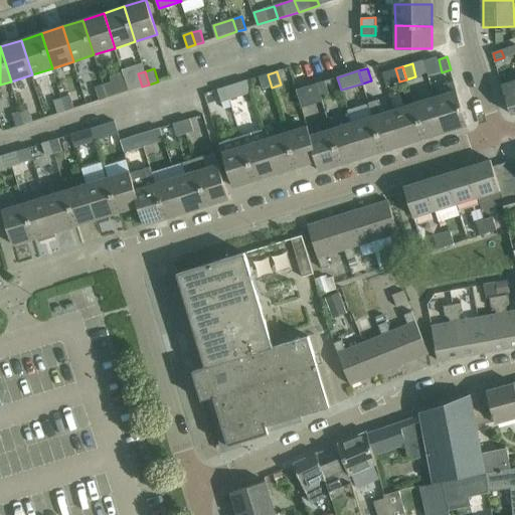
[(272,88),(268,74),(261,76),(265,90),(272,88)]
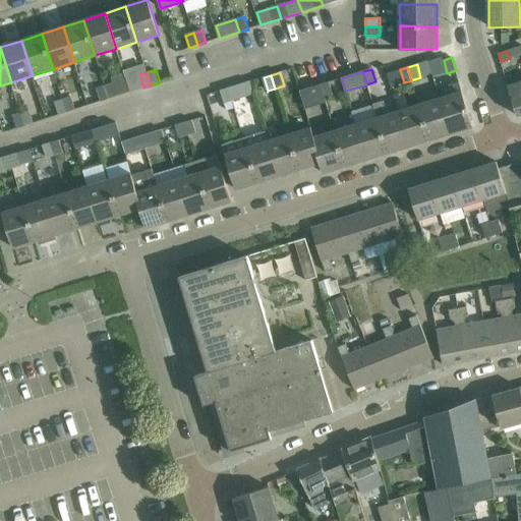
[(114,83),(105,87),(109,99),(130,92),(125,77),(113,81),(114,83)]
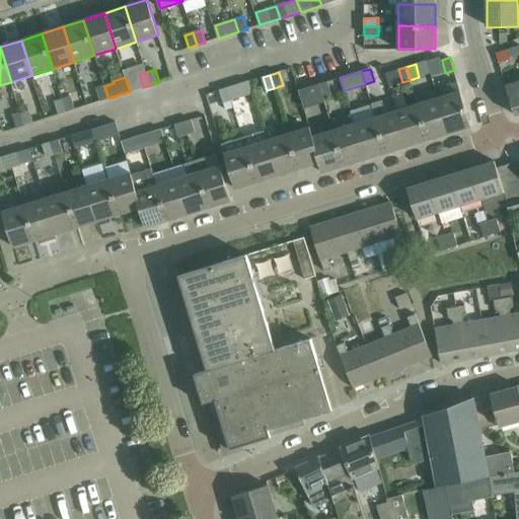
[(328,81),(319,84),(323,97),(332,94),(328,81)]
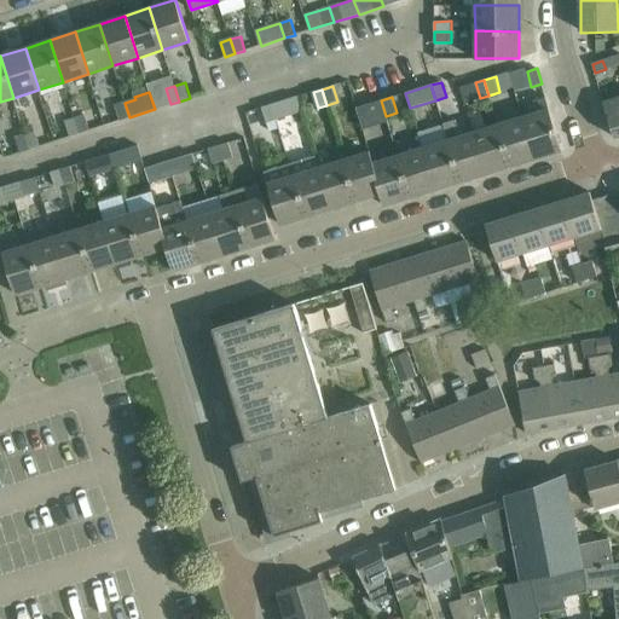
[(618,137),(618,97),(605,103),(615,138),(618,137)]
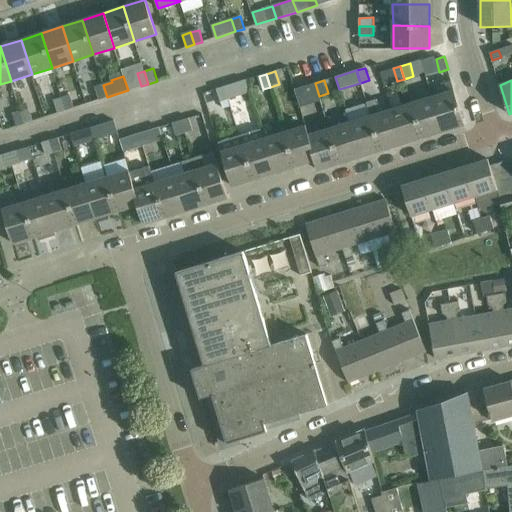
[(319,96),(315,83),(296,89),(300,102),(319,96)]
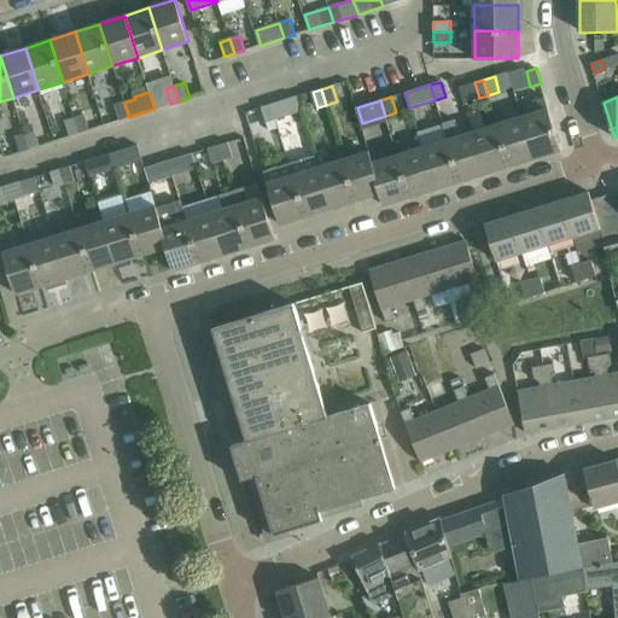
[(281,101),(272,104),(277,120),(286,116),(281,101)]
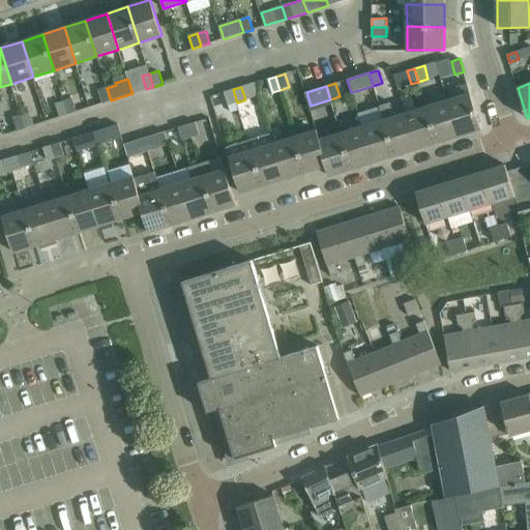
[(111,100),(107,88),(86,94),(90,108),(111,100)]
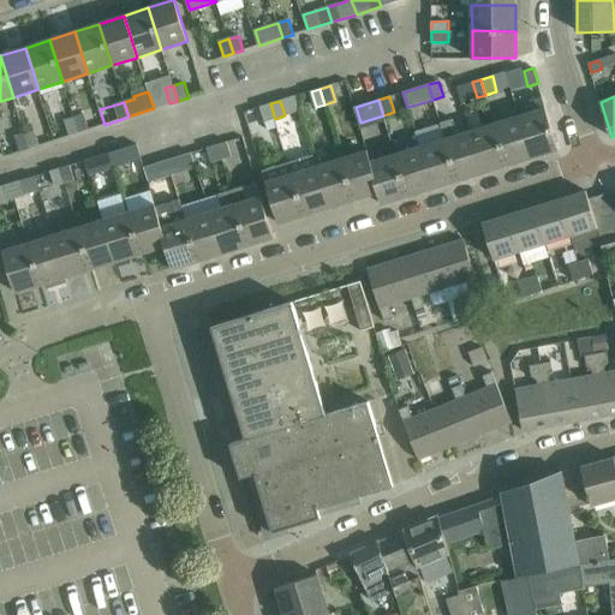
[(275,119),(270,103),(261,107),(266,121),(275,119)]
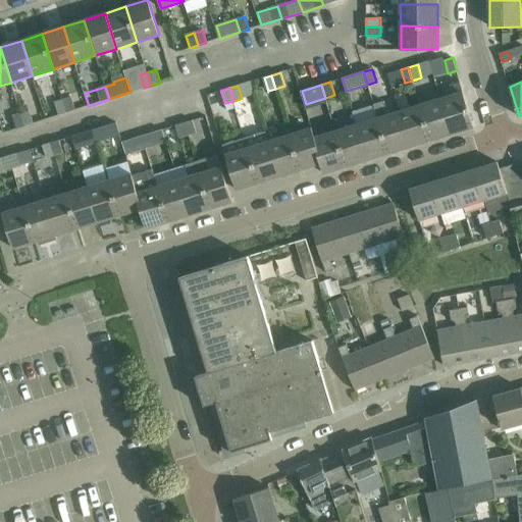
[(463,92),(440,99),(452,134),(474,126),(463,92)]
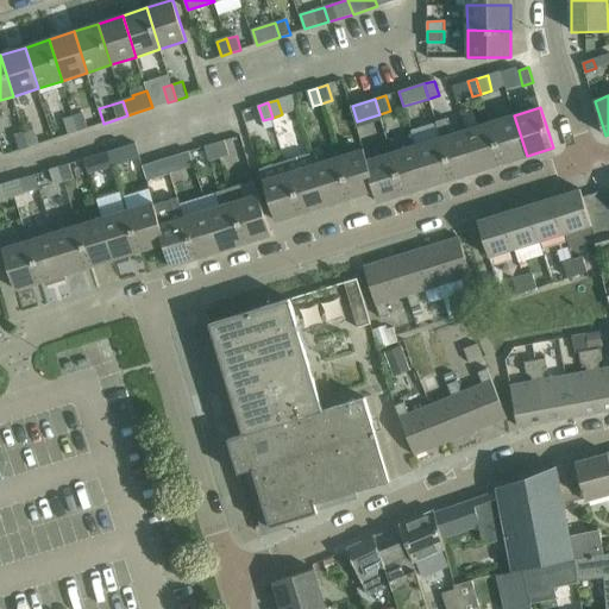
[(85,113),(74,117),(79,131),(89,127),(85,113)]
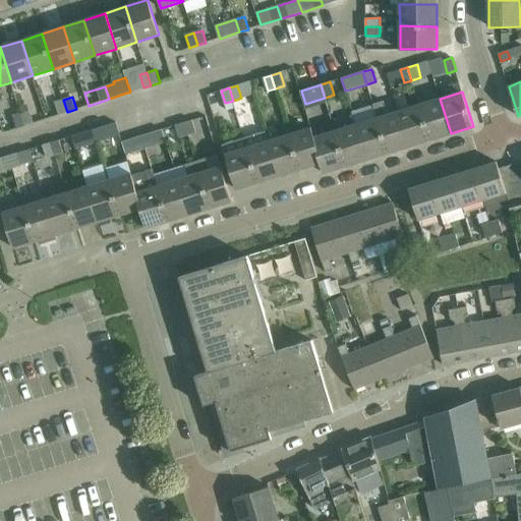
[(440,99),(419,105),(429,140),(451,133),(440,99)]
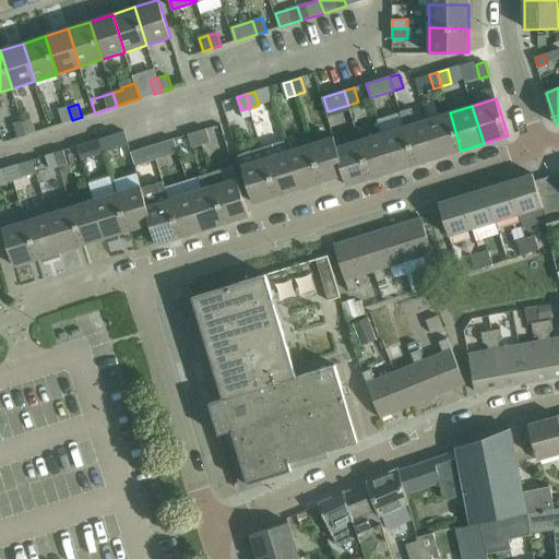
[(72,120),(68,107),(59,109),(63,123),(72,120)]
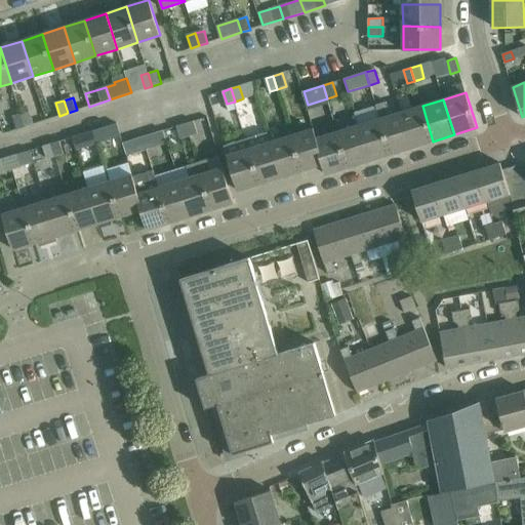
[(375,105),(379,119),(391,154),(412,148),(401,112),(391,116),(387,102),(375,105)]
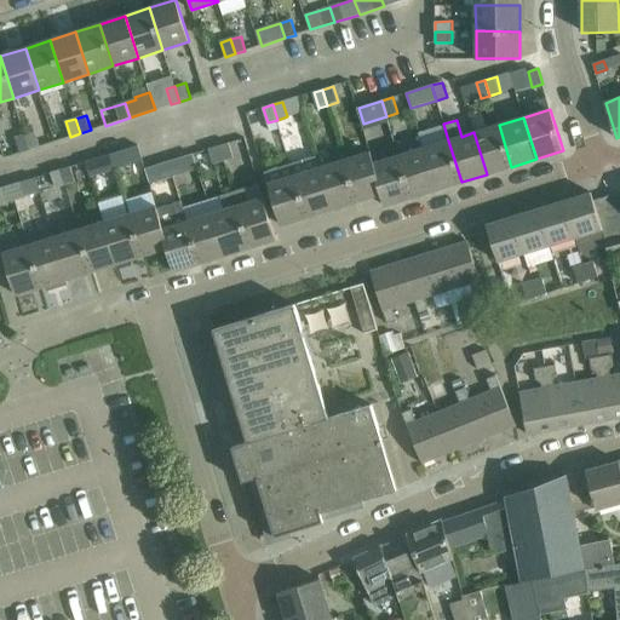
[(499,125),(474,132),(487,174),(511,167),(499,125)]
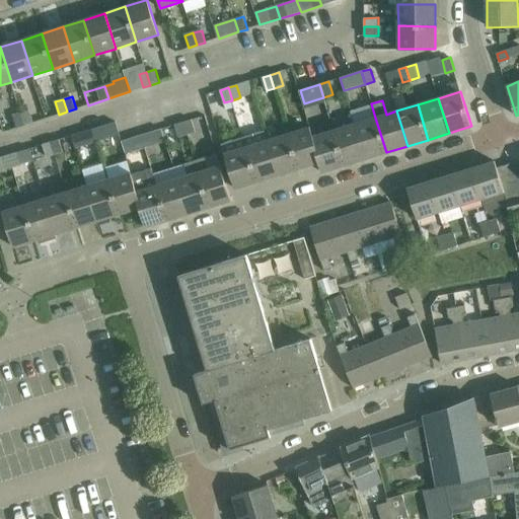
[(30,110),(21,114),(25,126),(34,123),(30,110)]
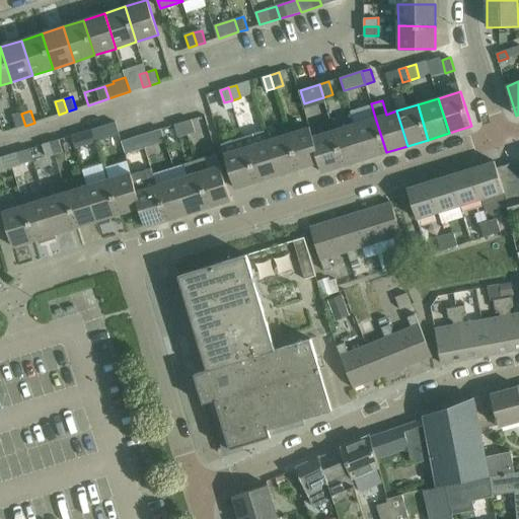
[(25,126),(21,114),(13,116),(17,128),(25,126)]
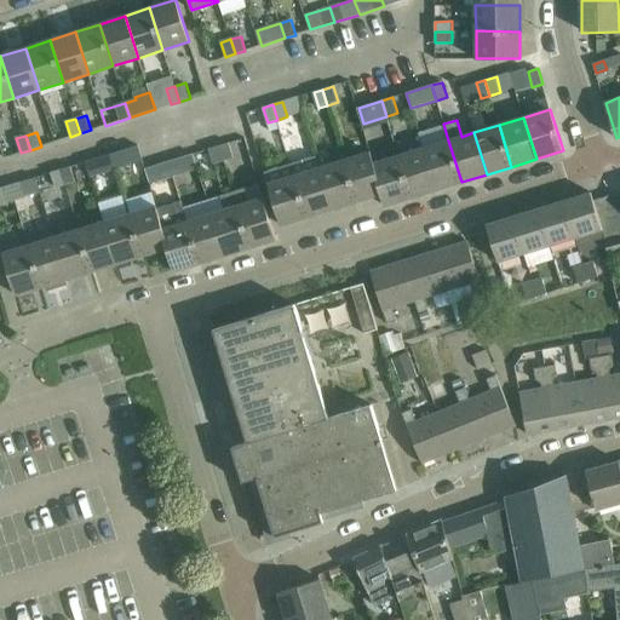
[(448,141),(424,148),(436,190),(461,182),(448,141)]
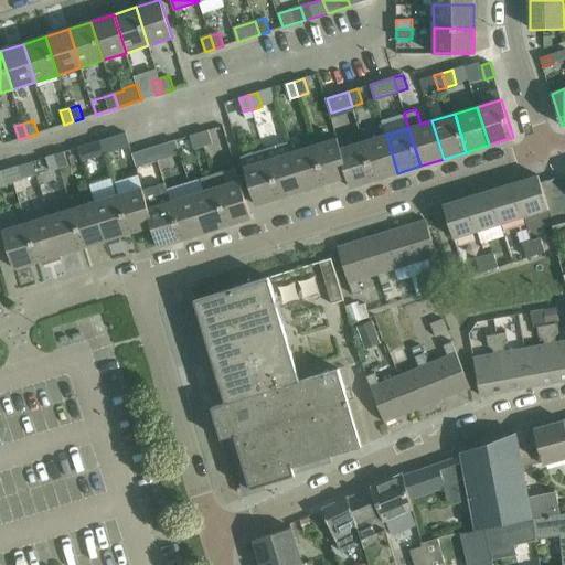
[(209,130),(200,134),(203,148),(214,145),(210,130),(209,130)]
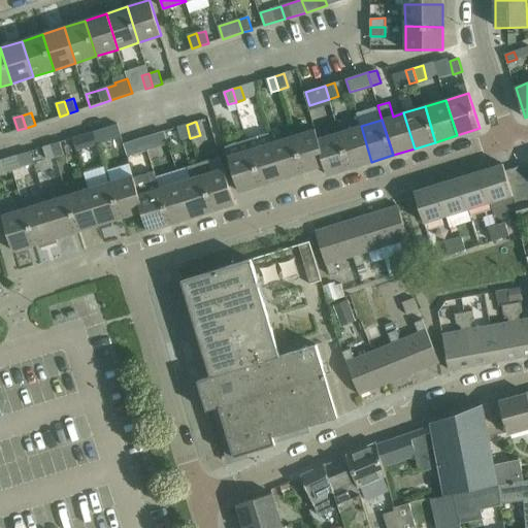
[(183,140),(190,138),(187,125),(178,127),(183,140)]
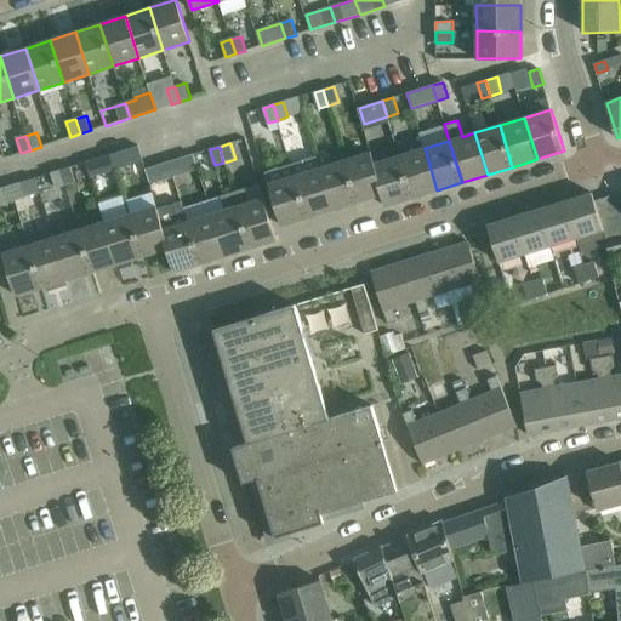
[(425,148),(399,157),(412,198),(437,191),(425,148)]
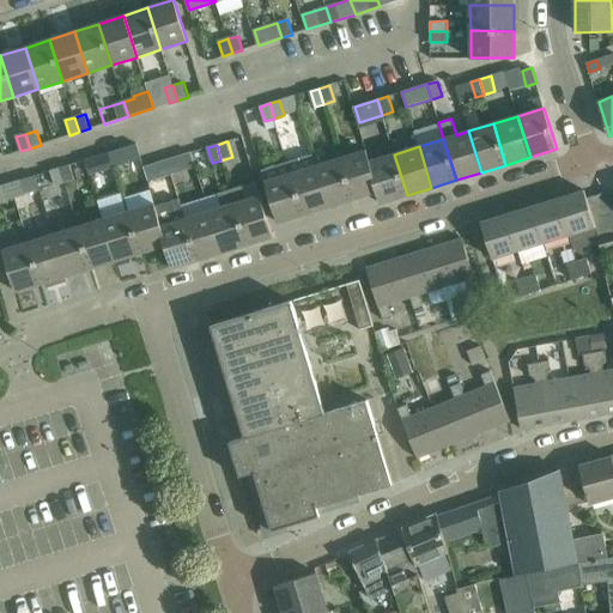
[(121,150),(109,152),(114,169),(126,165),(121,150)]
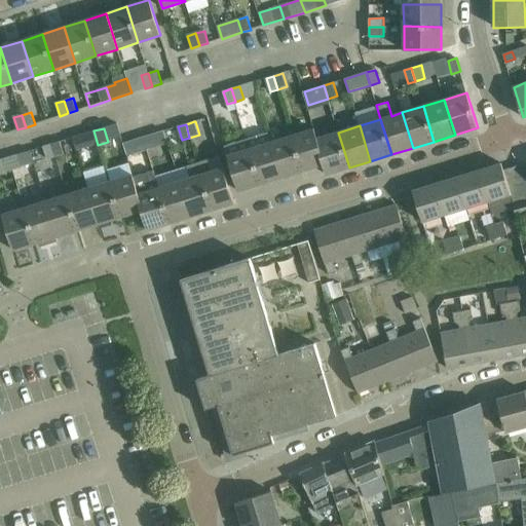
[(314,128),(292,136),(303,172),(324,165),(325,164),(316,139),(317,139),(314,128)]
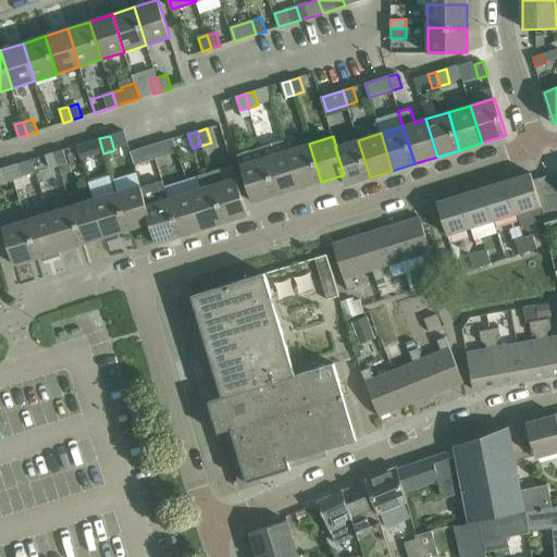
[(103,153),(99,138),(90,141),(95,156),(103,153)]
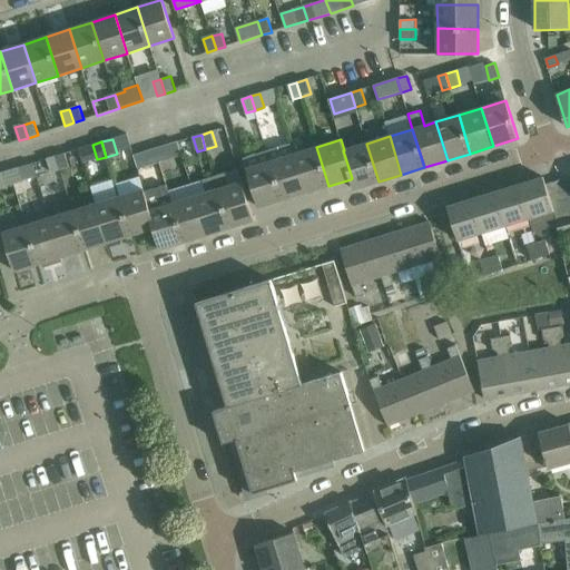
[(178,141),(155,149),(159,163),(183,156),(178,141)]
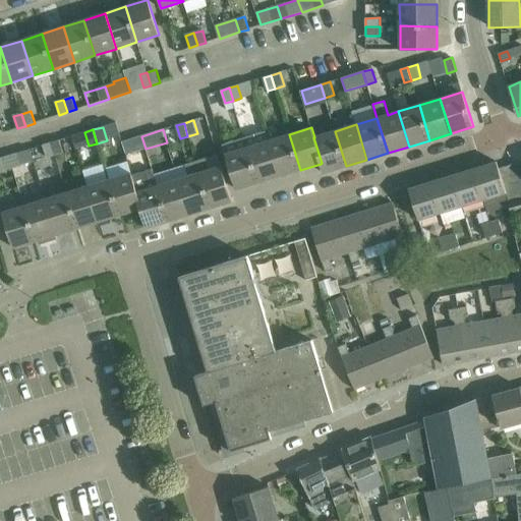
[(258,183),(279,176),(268,141),(270,140),(266,130),(244,137),(258,183)]
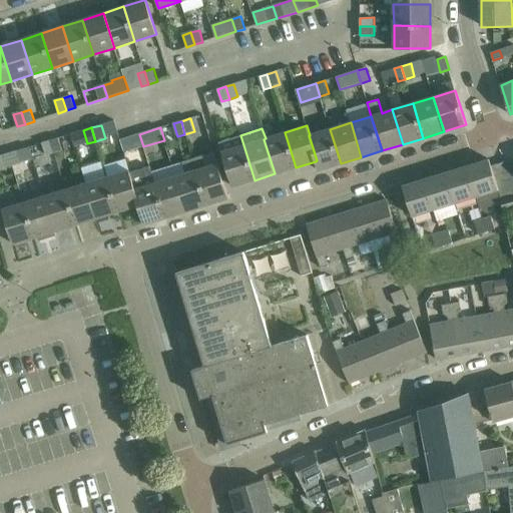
[(330,129),(310,135),(309,135),(317,160),(316,161),(318,170),(341,163),(330,129)]
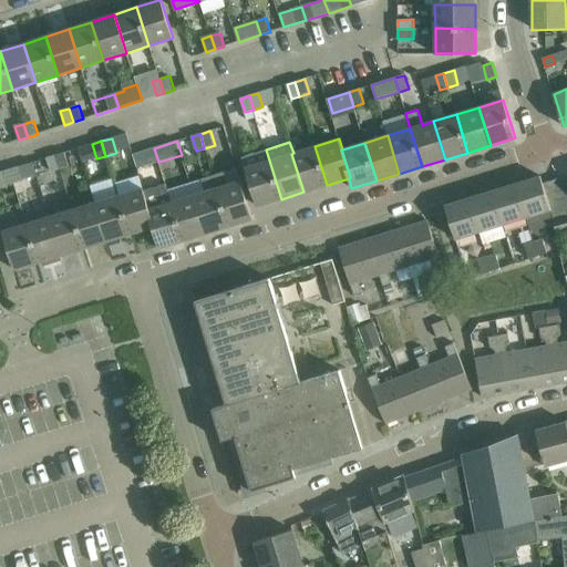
[(291,154),(303,192),(327,185),(315,146),(294,153),(291,154)]
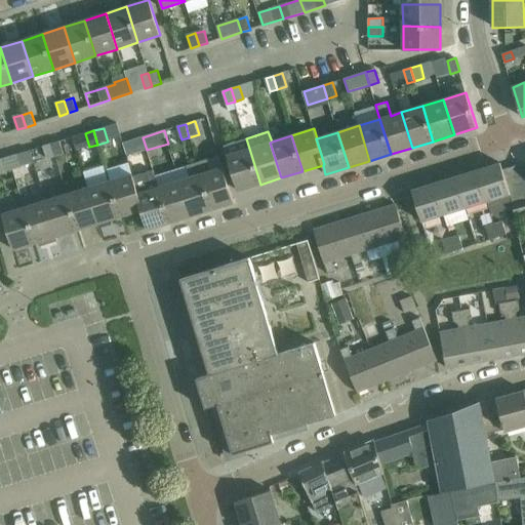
[(147,150),(143,137),(123,144),(126,156),(147,150)]
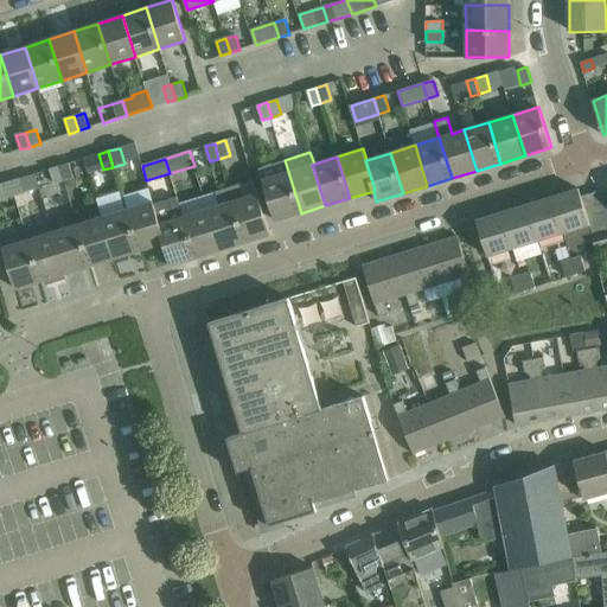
[(301,213),(285,160),(259,168),(275,221),(301,213)]
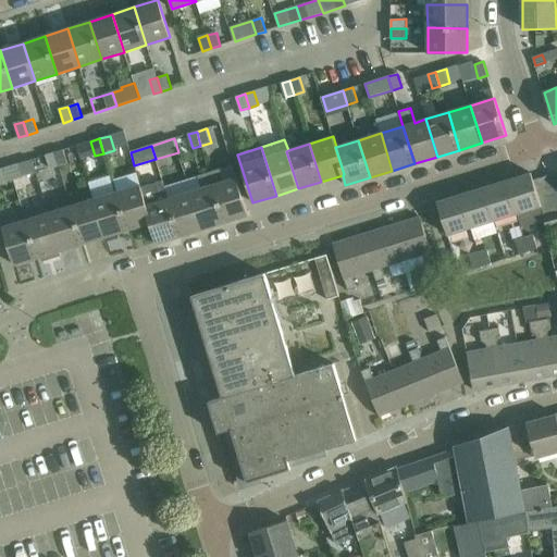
[(64,149),(54,152),(59,166),(69,163),(64,149)]
